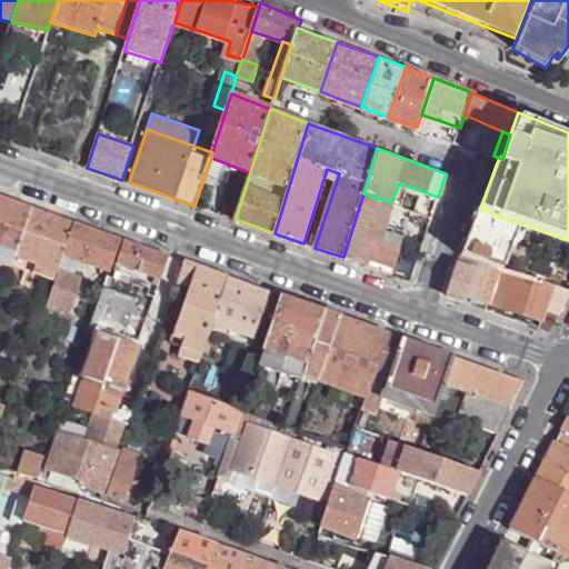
[(223,162),(211,158),(205,177),(217,180),(223,162)]
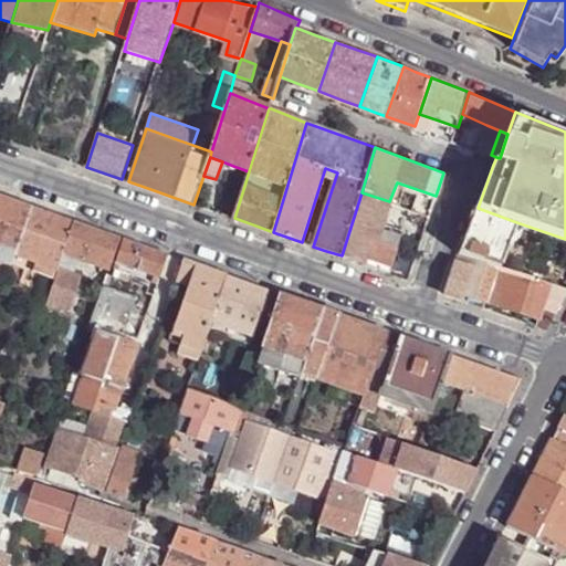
[(384,271),(389,272),(394,257),(399,241),(388,237),(398,206),(389,201),(362,192),(342,255),(384,271)]
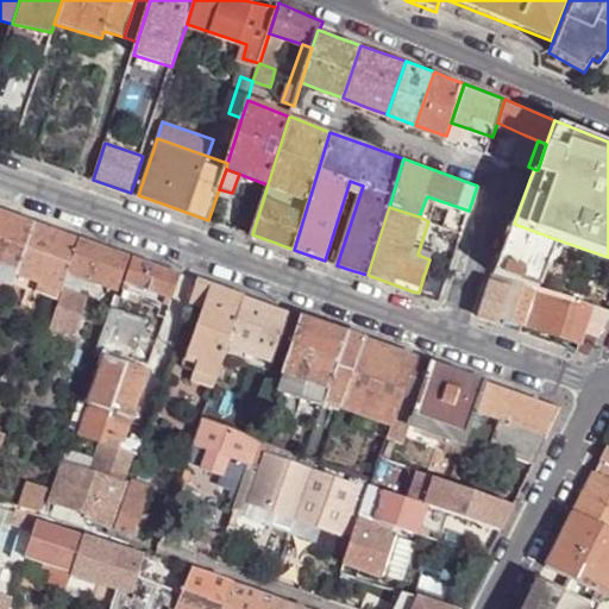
[(0,280),(13,286),(18,272),(36,221),(10,213),(0,208),(0,280)]
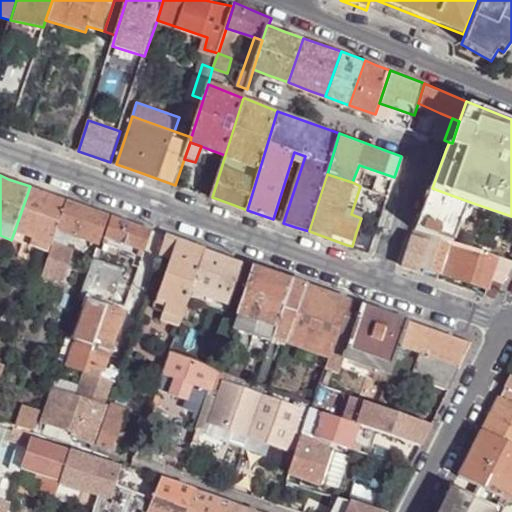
[(48,253),(58,227),(67,199),(47,192),(30,186),(15,229),(46,240),(42,251),(48,253)]
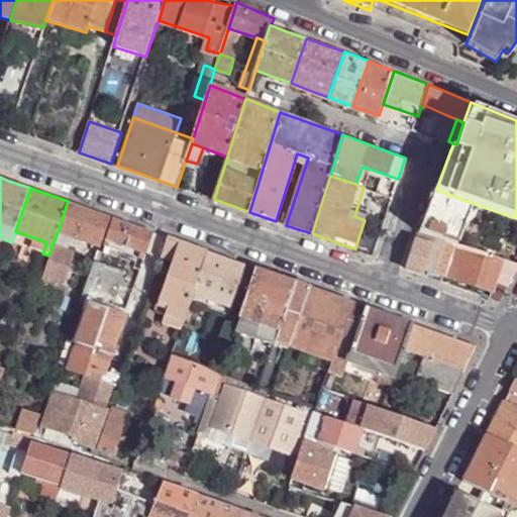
[(459,242),(475,204),(436,190),(427,211),(420,229),(436,235),(457,242),(459,242)]
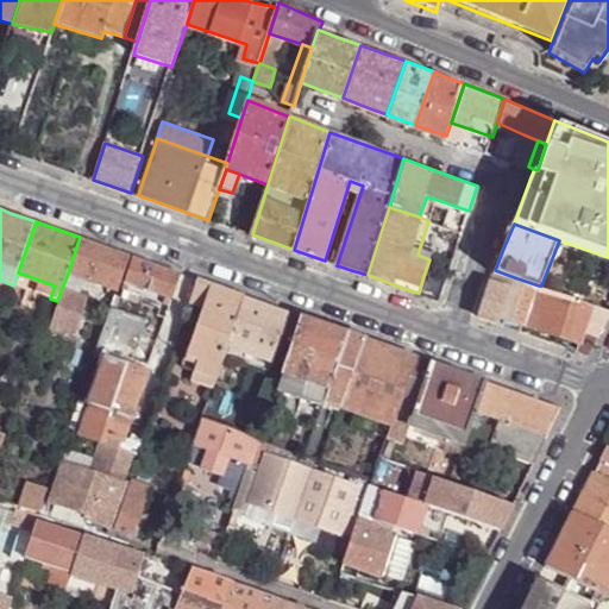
[(69,270),(120,288),(131,255),(102,245),(80,237),(69,270)]
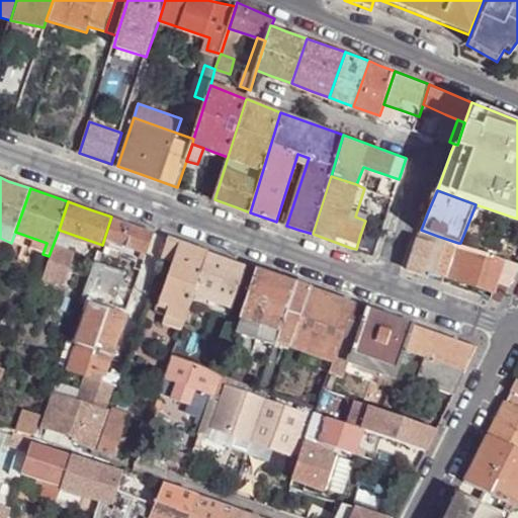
[(123,246),(140,252),(139,256),(145,259),(155,232),(132,224),(114,218),(106,240),(109,241),(106,252),(119,256),(123,246)]
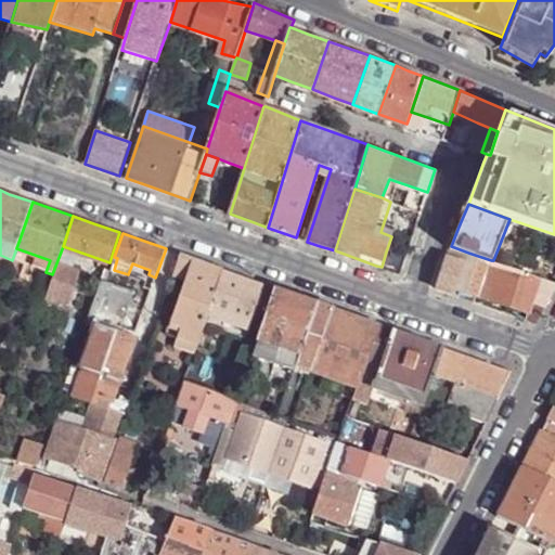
[(465,265),(468,253),(451,246),(448,258),(464,263),(465,265)]
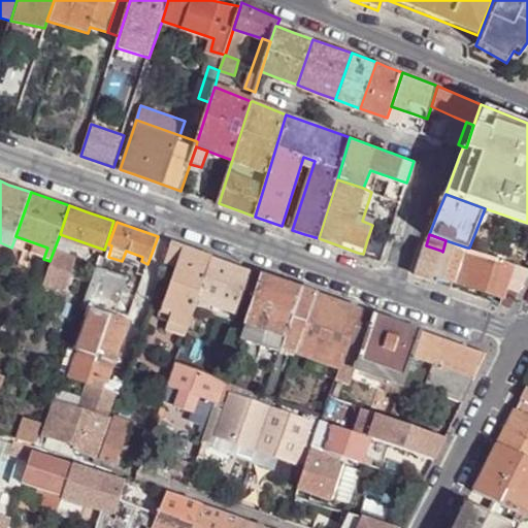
[(457,278),(467,248),(446,240),(442,252),(441,251),(434,270),(457,278)]
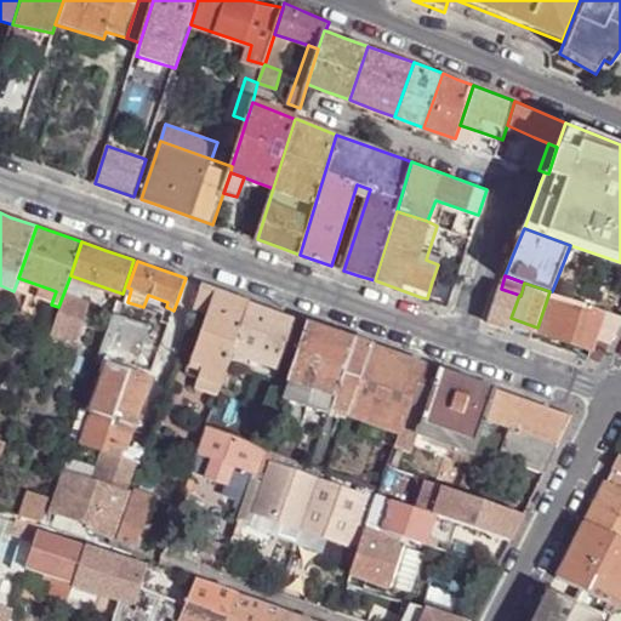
[(197,386),(218,394),(222,386),(234,352),(251,301),(221,291),(203,285),(197,302),(210,307),(209,313),(193,359),(192,362),(204,366),(200,377),(197,386)]
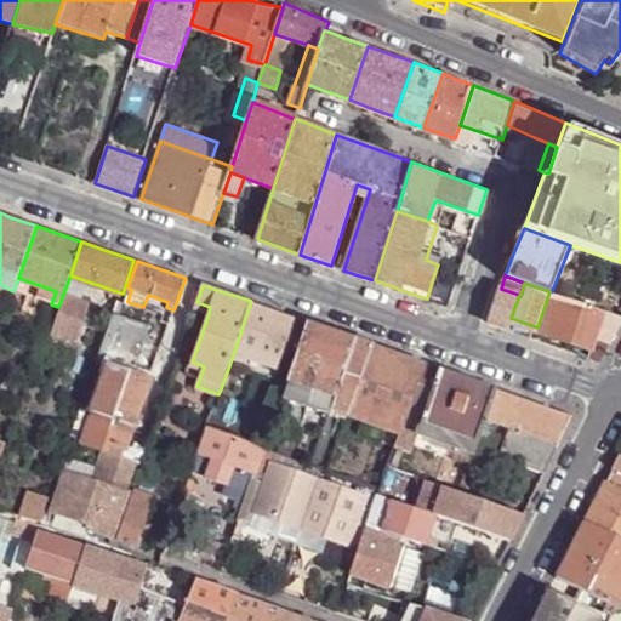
[(490,320),(508,328),(511,318),(519,295),(501,289),(491,314),(490,320)]
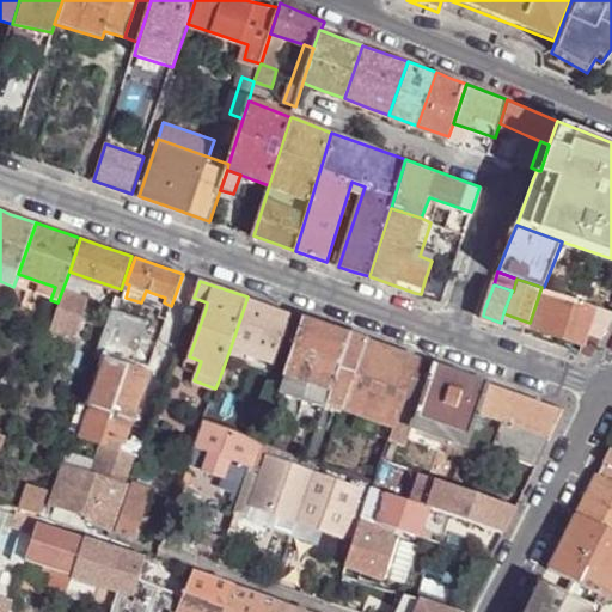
[(611,318),(611,310),(544,287),(542,287),(530,323),(554,331),(585,342),(587,334),(601,338),(611,318)]
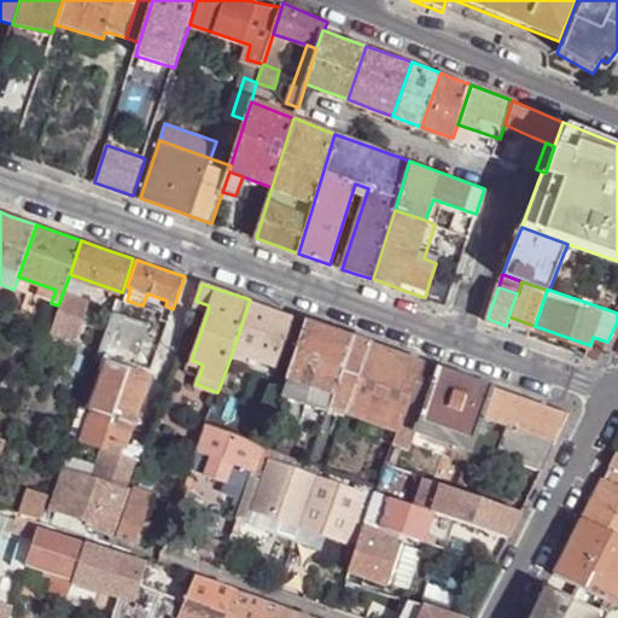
[(92,302),(66,293),(53,330),(79,338),(92,302)]
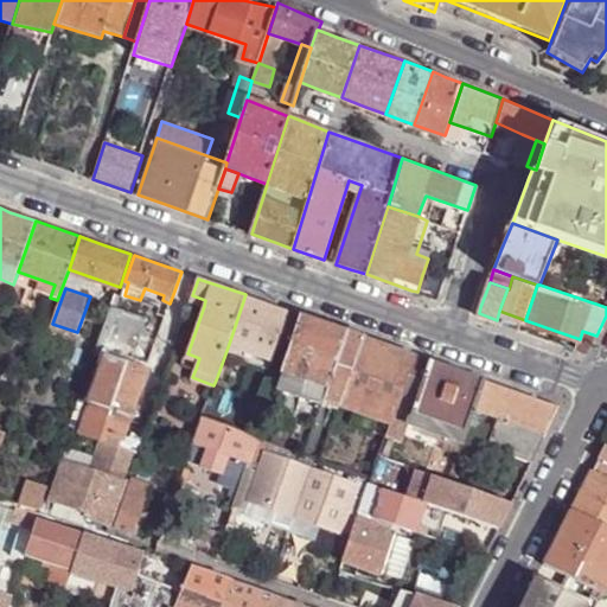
[(246,294),(229,344),(273,359),(292,311),(262,300),(246,294)]
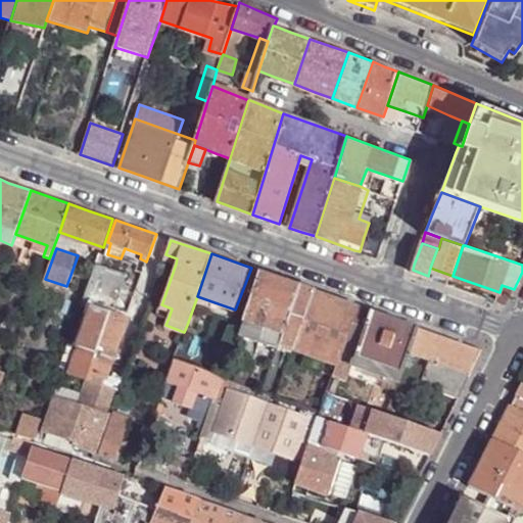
[(165,254),(163,260),(176,264),(177,258),(165,254)]
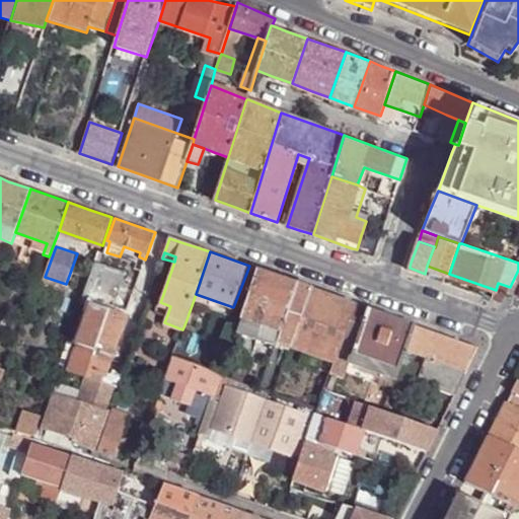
[(125,317),(105,310),(107,306),(107,303),(115,304),(126,271),(97,262),(84,303),(91,306),(79,344),(112,356),(125,317)]
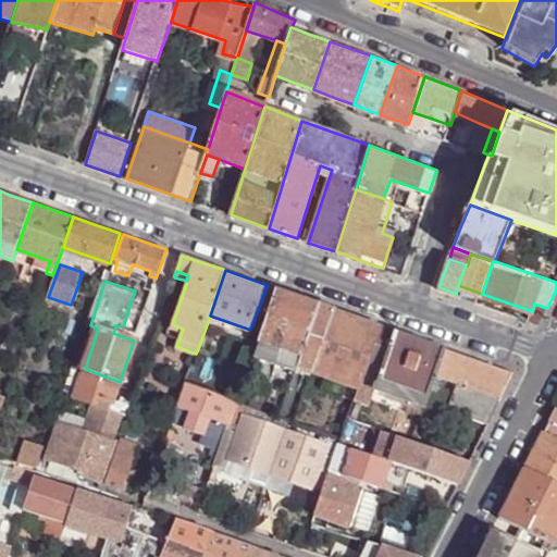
[(298,367),(313,371),(335,309),(301,297),(277,288),(259,341),(255,356),(297,370),(298,367)]
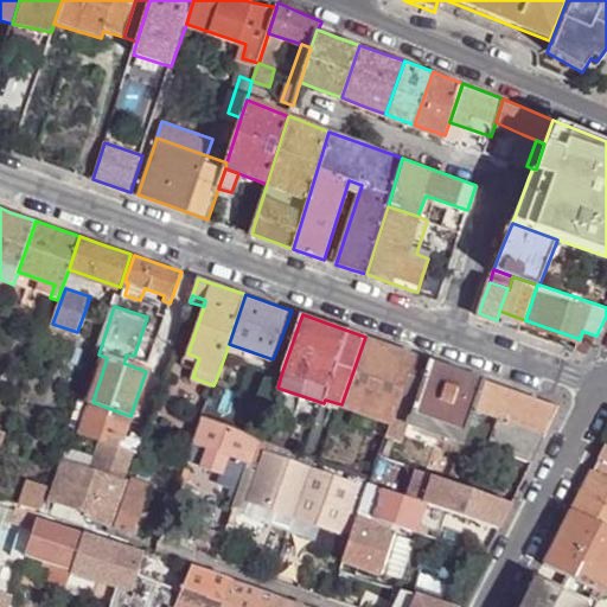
[(87,362),(93,364),(106,327),(90,321),(85,333),(95,337),(87,362)]
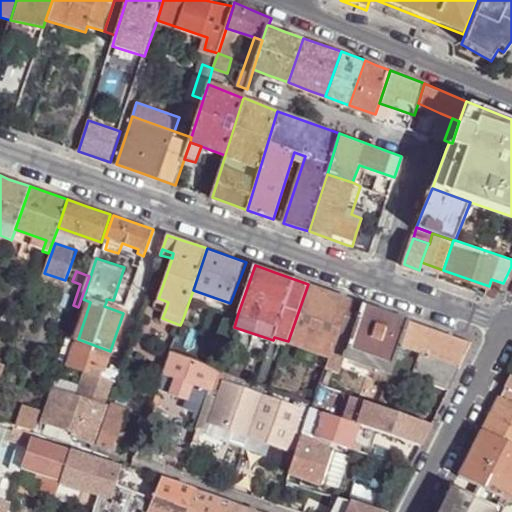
[(288,341),(330,356),(350,299),(323,289),(308,284),(288,341)]
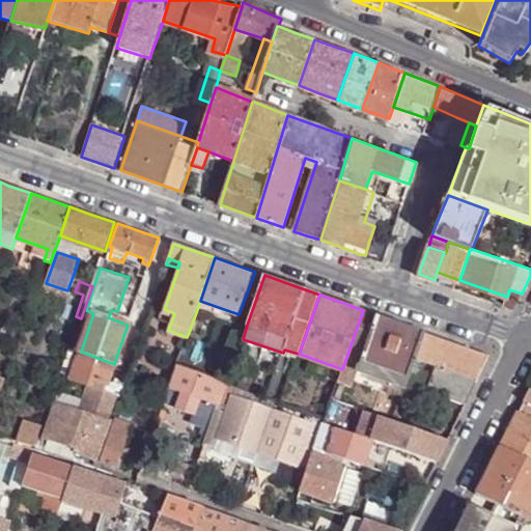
[(160,318),(171,323),(174,313),(164,309),(165,307),(163,307),(160,318)]
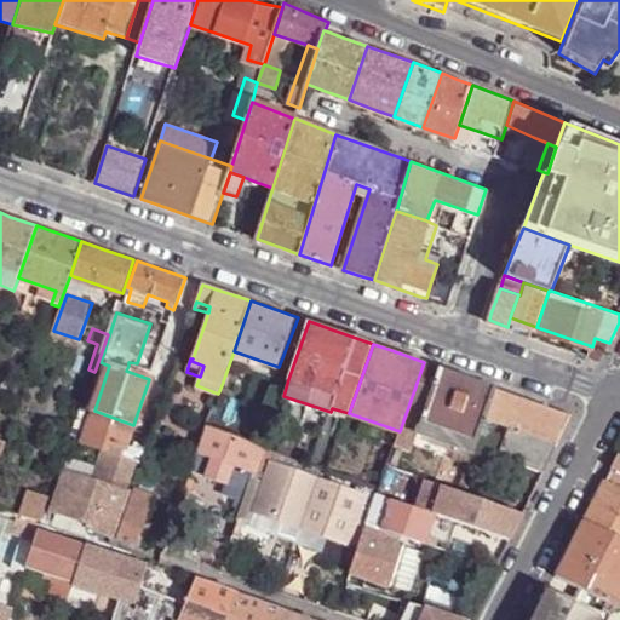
[(475,445),(420,425),(440,367),(424,362),(400,431),(395,445),(412,452),(417,438),(435,445),(437,440),(472,452),(475,445)]
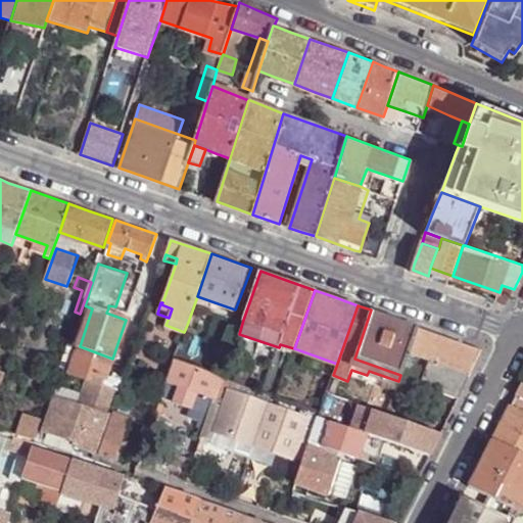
[(409,351),(418,327),(388,317),(371,310),(354,359),(400,375),(406,361),(409,351)]
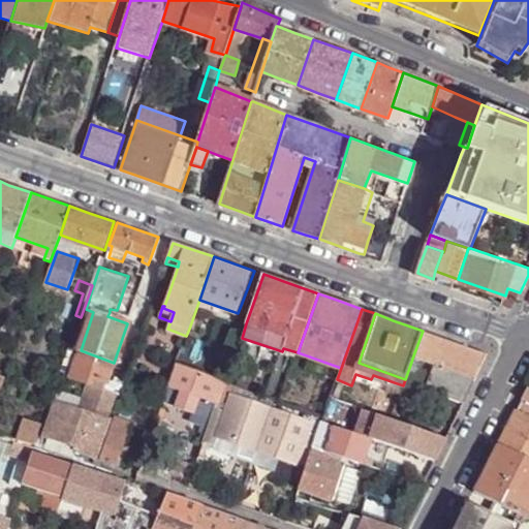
[(232,335),(242,338),(246,323),(238,319),(232,335)]
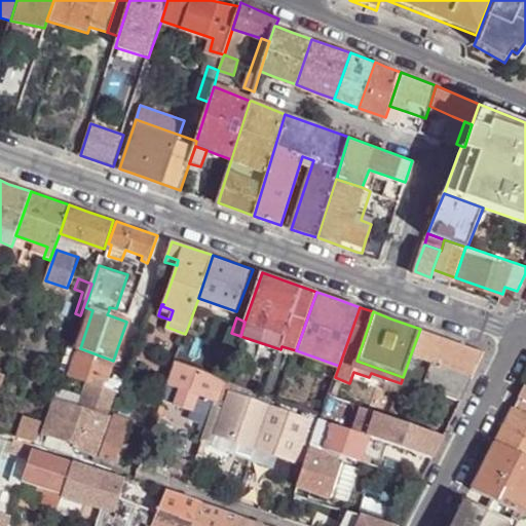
[(461,402),(474,375),(485,351),(420,329),(411,353),(431,361),(423,381),(443,389),(442,395),(461,402)]
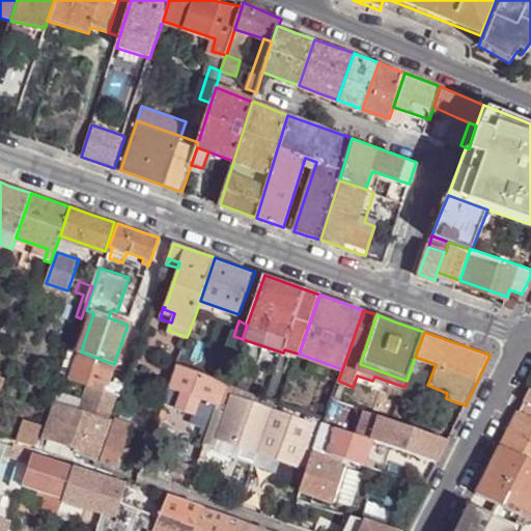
[(105,390),(114,364),(81,352),(72,378),(105,390)]
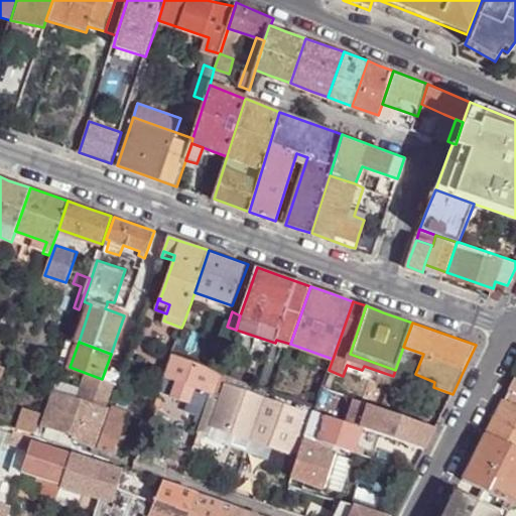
[(214,395),(221,372),(173,355),(164,377),(176,382),(172,397),(183,401),(189,403),(196,389),(214,395)]
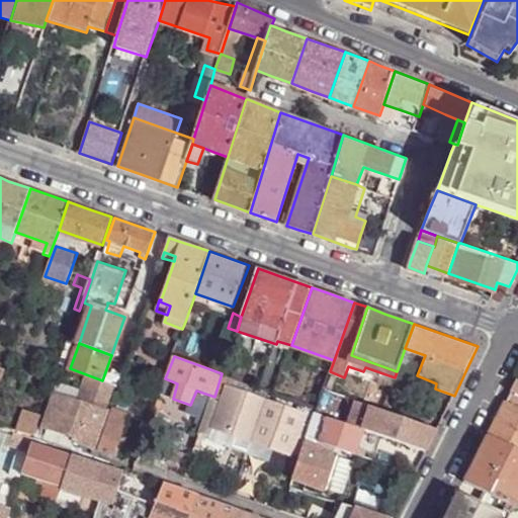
[(397,371),(395,377),(402,379),(409,360),(402,357),(397,371)]
